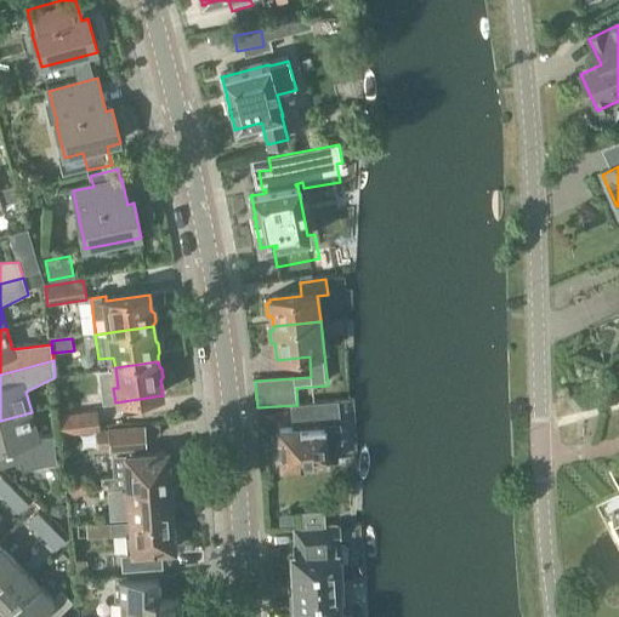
[(291,406),(294,426),(341,421),(340,403),(291,406)]
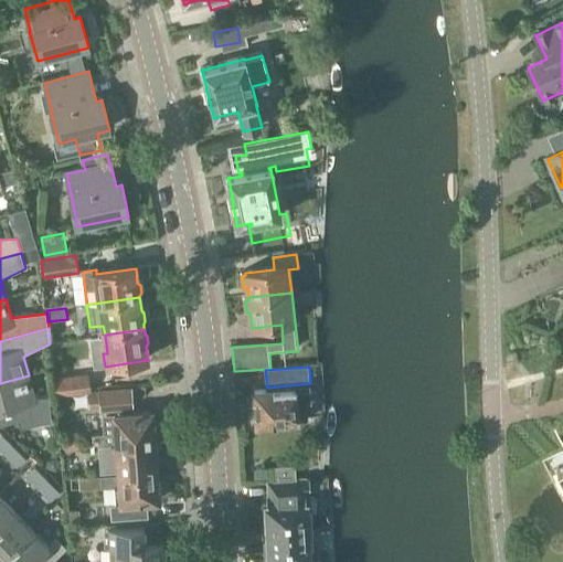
[(91,374),(54,379),(55,394),(92,390),(91,374)]
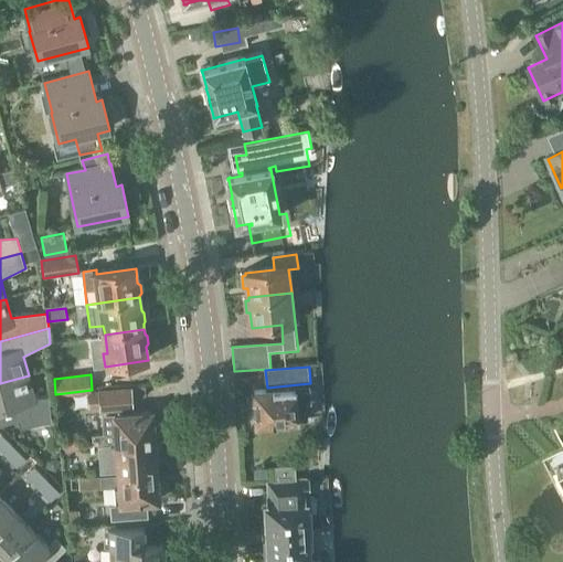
[(29,375),(0,383),(0,412),(14,407),(21,431),(52,423),(50,398),(35,400),(29,375)]
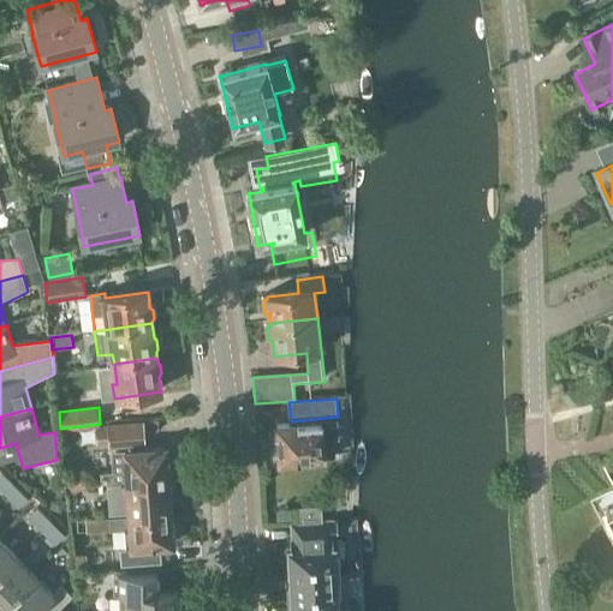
[(280,462),(337,457),(335,439),(340,439),(338,417),(291,421),(291,426),(278,427),(279,444),(277,447),(277,455),(280,457),(280,462)]
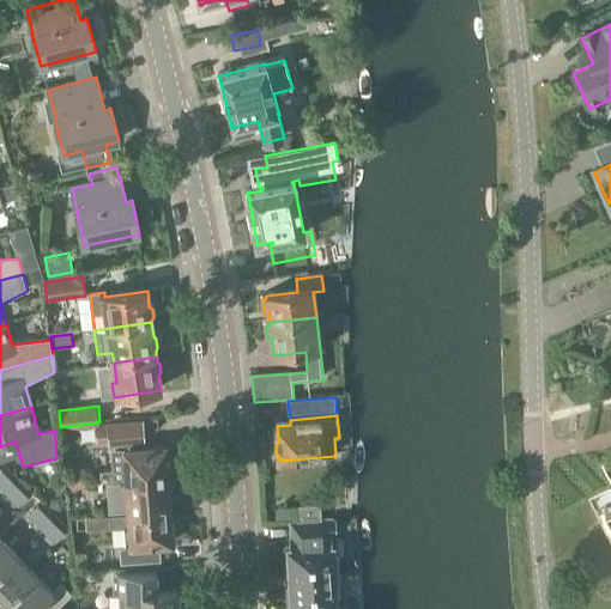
[(100,449),(146,445),(144,424),(97,427),(100,449)]
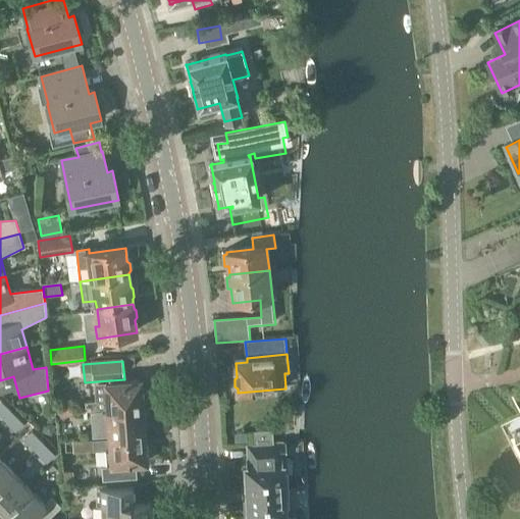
[(92,408),(92,410),(108,409),(143,406),(142,397),(145,397),(144,384),(141,384),(141,381),(95,384),(97,402),(86,403),(87,408),(92,408)]
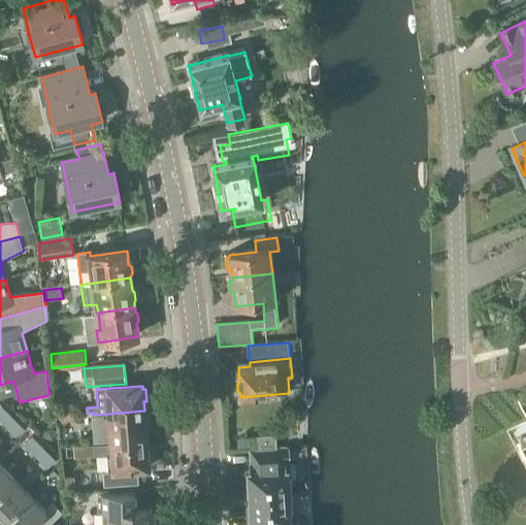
[(525,422),(507,431),(525,467),(525,397),(519,401),(525,416),(525,422)]
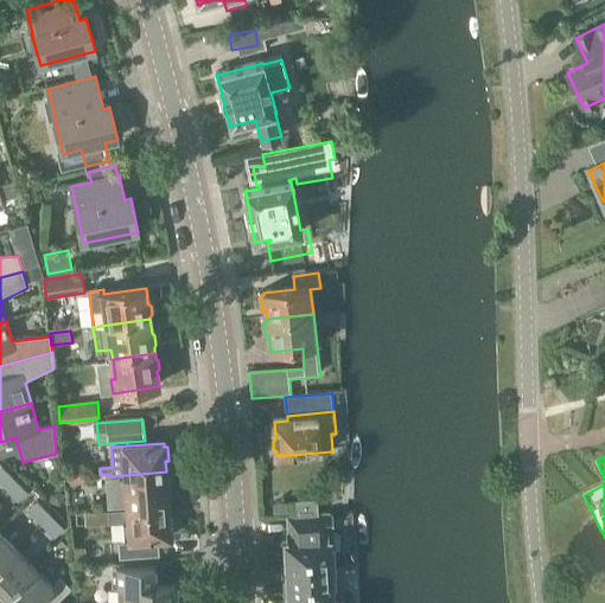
[(0,483),(6,489),(16,480),(1,467),(0,468),(0,483)]
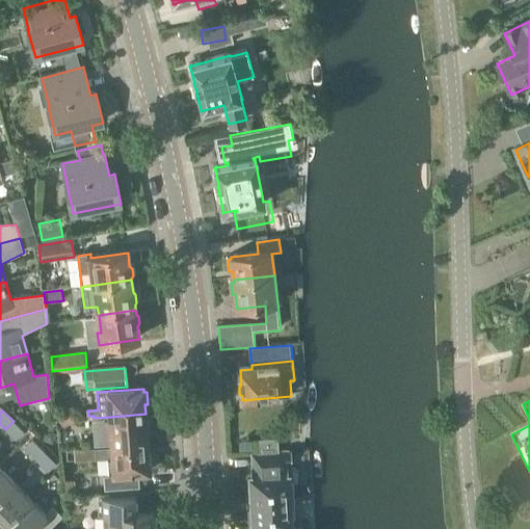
[(70,411),(57,418),(62,429),(75,422),(70,411)]
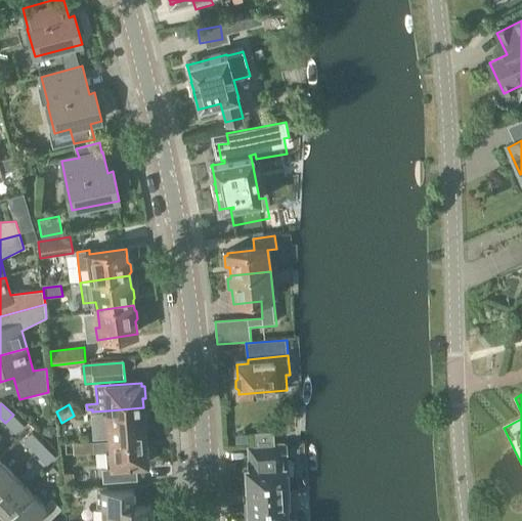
[(111,438),(145,435),(144,424),(147,424),(146,411),(143,411),(143,407),(109,410),(110,426),(93,427),(94,437),(111,436),(111,438)]
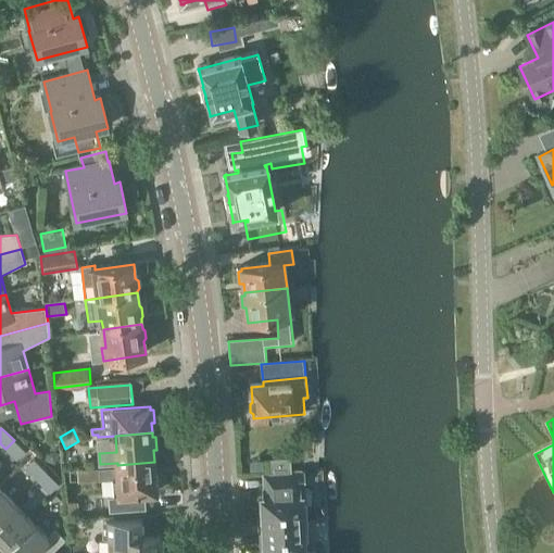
[(14,440),(5,449),(17,461),(26,452),(14,440)]
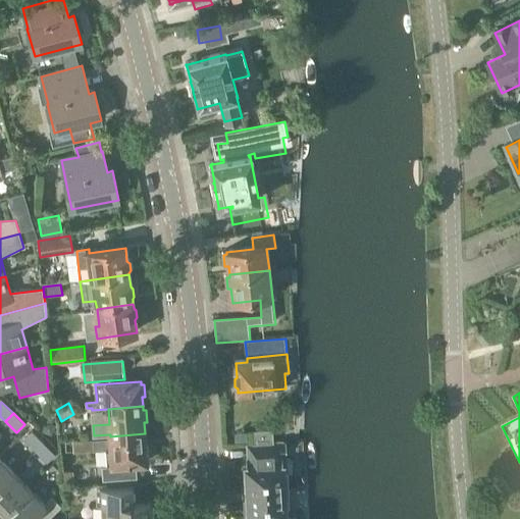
[(36,453),(44,445),(33,432),(24,440),(36,453)]
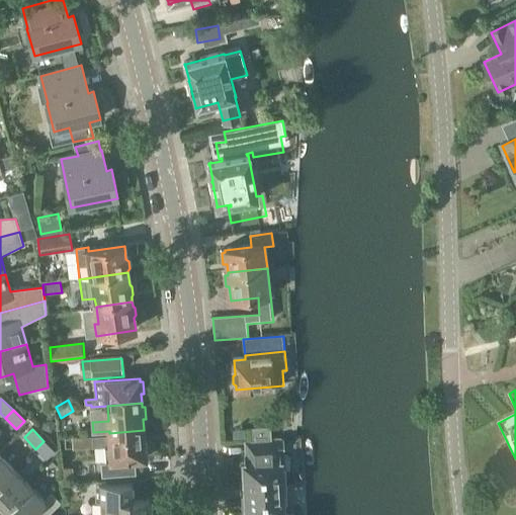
[(144,430),(109,433),(109,436),(93,438),(94,447),(110,446),(111,462),(146,460),(146,457),(149,457),(148,445),(145,446),(144,430)]
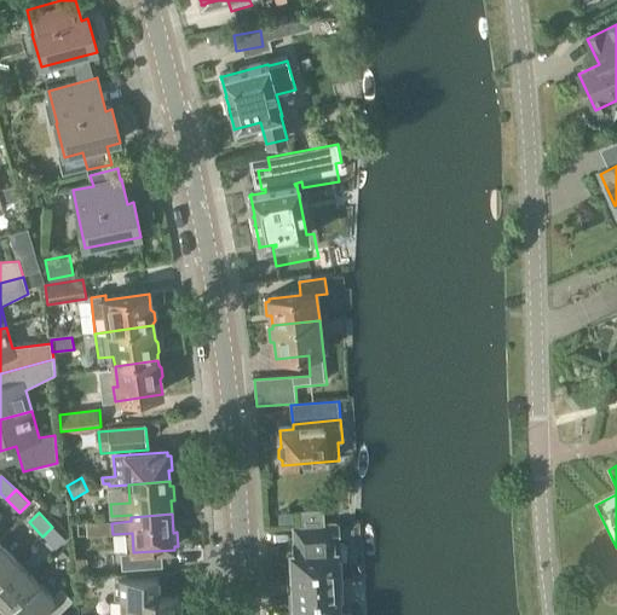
[(290,582),(336,580),(336,562),(346,561),(345,547),(335,547),(323,547),(323,540),(340,539),(339,526),(294,528),(295,549),(293,549),(294,566),(289,568),(290,582)]
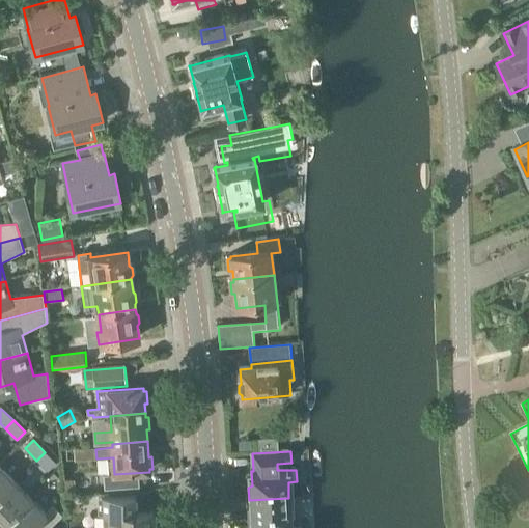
[(45,452),(36,461),(49,472),(57,464),(45,452)]
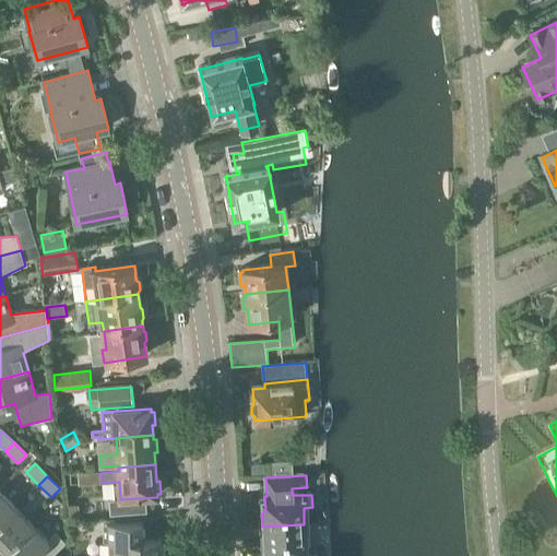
[(0,492),(0,522),(15,508),(0,492)]
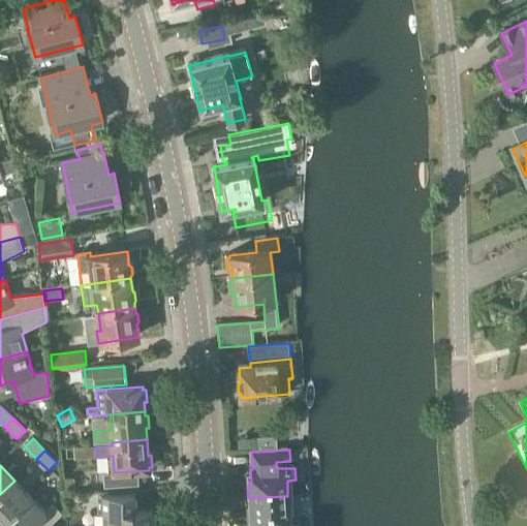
[(14,481),(0,494),(0,518),(4,522),(30,496),(14,481)]
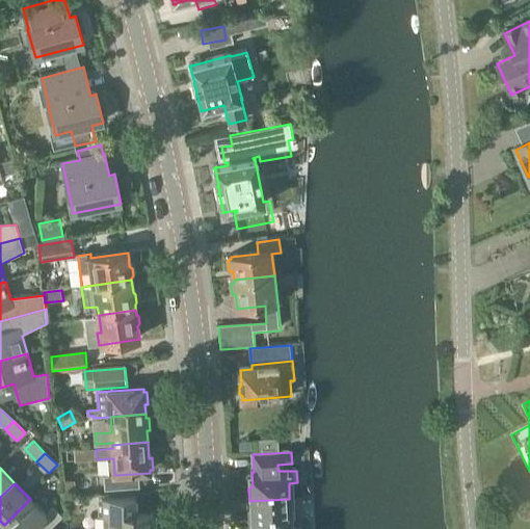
[(30,499),(4,525),(7,528),(51,528),(63,518),(54,508),(47,516),(30,499)]
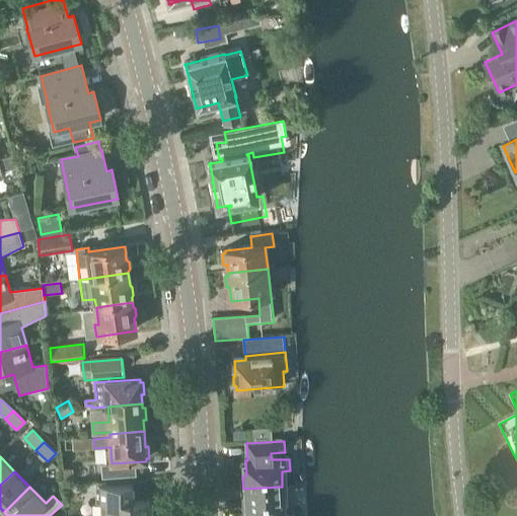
[(77,487),(65,487),(65,502),(78,501),(77,487)]
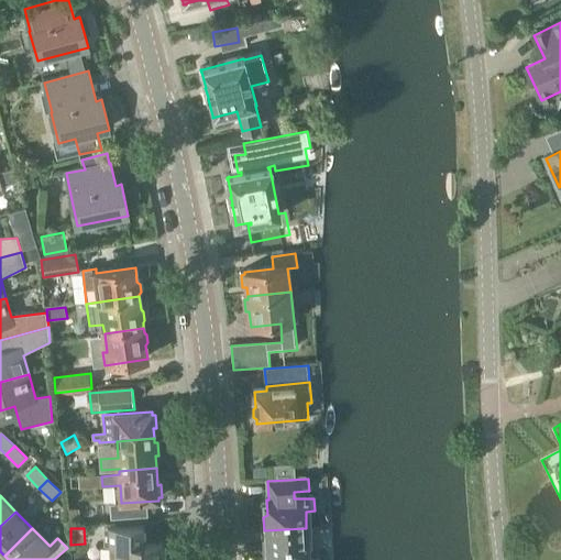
[(144,528),(105,529),(105,547),(110,547),(110,559),(163,559),(163,545),(144,545),(144,528)]
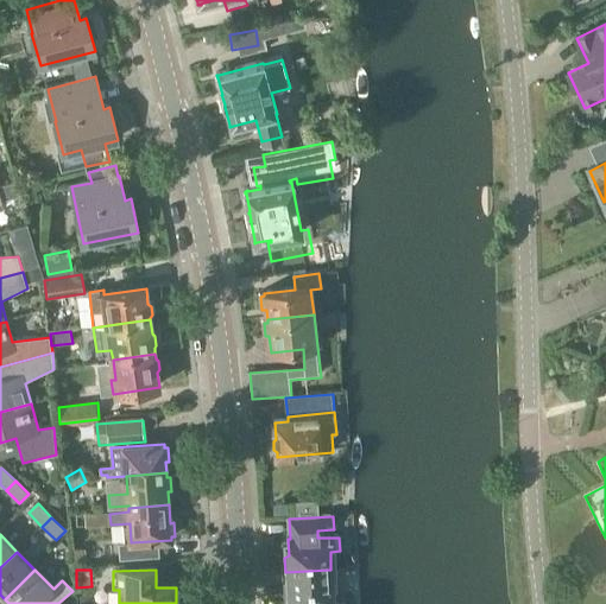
[(330,570),(285,572),(285,586),(290,587),(290,603),(333,603),(342,602),(341,589),(332,589),(330,570)]
